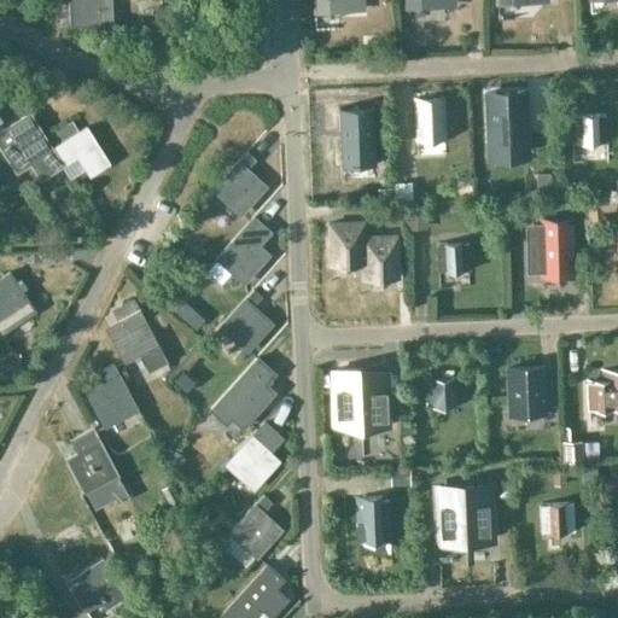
[(68,0),(69,28),(87,27),(101,25),(99,0),(68,0)]
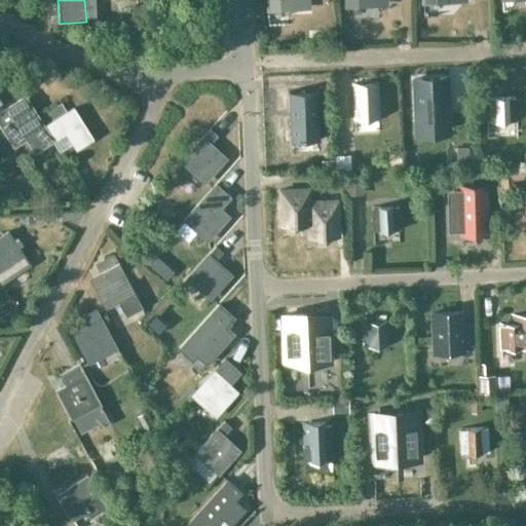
[(310,8),(309,0),(266,0),(267,10),(310,8)]
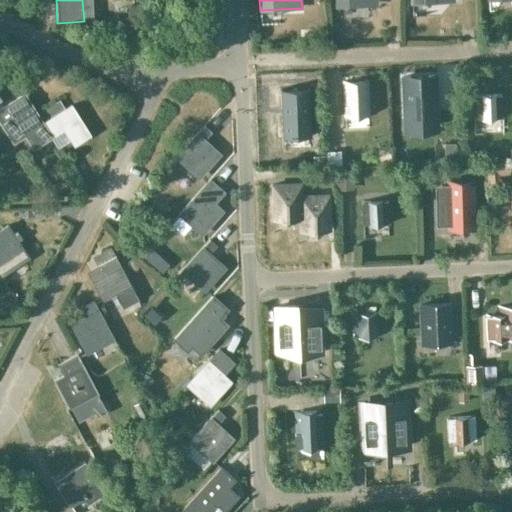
[(434,76),(402,77),(404,119),(420,119),(420,126),(436,126),(434,76)]
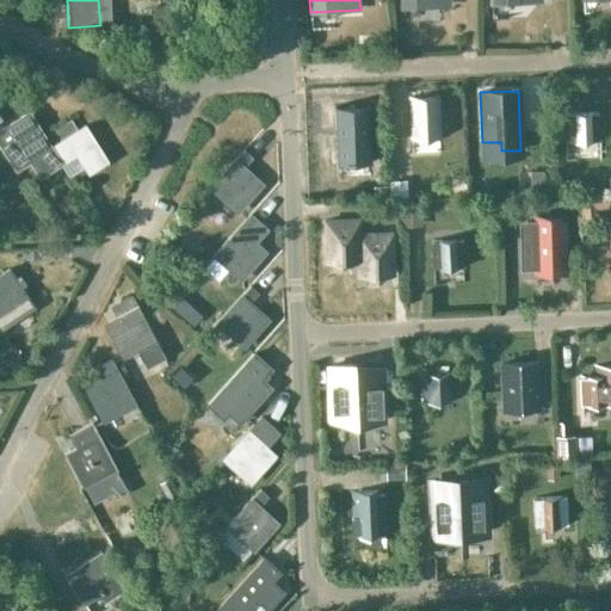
[(411,141),(439,140),(438,96),(408,97),(411,141)]
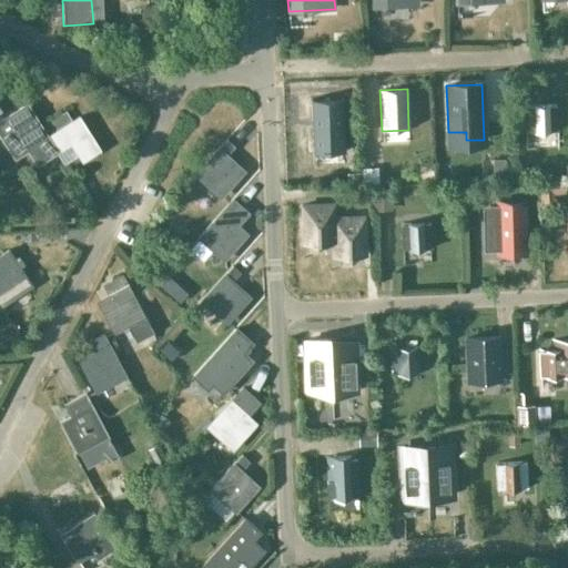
[(343,150),(342,98),(311,98),(313,150),(343,150)]
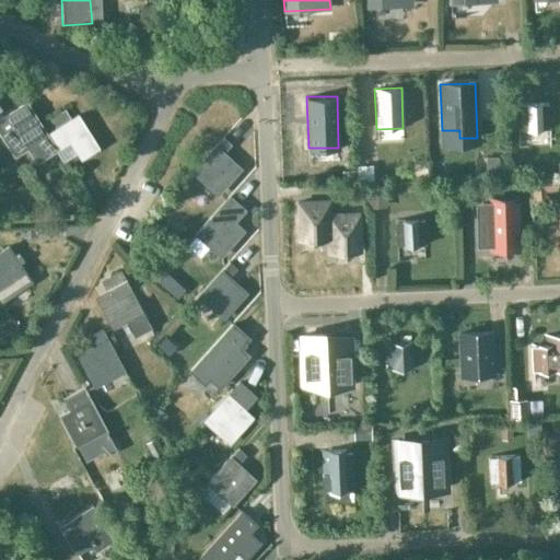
[(26,103),(0,119),(0,130),(3,137),(12,151),(28,141),(41,159),(56,149),(46,135),(35,117),(26,103)]
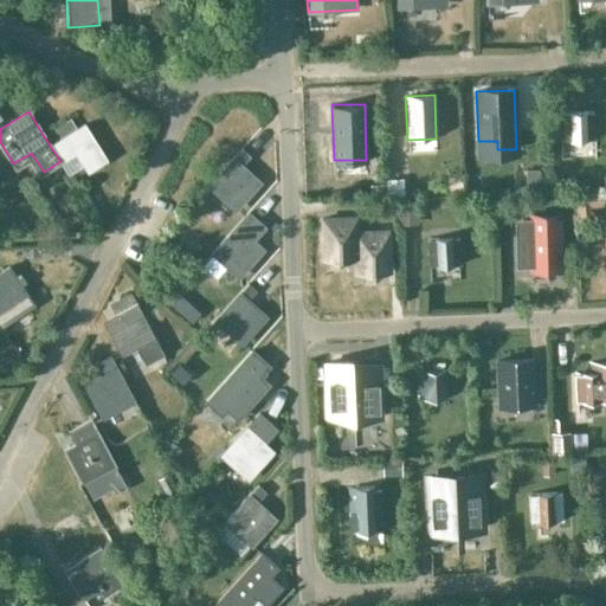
[(592,113),(562,114),(563,142),(593,141),(592,113)]
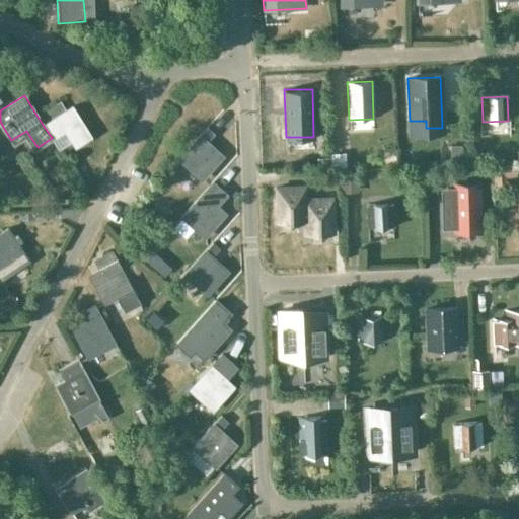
[(91,136),(72,106),(43,125),(52,138),(66,129),(76,145),(91,136)]
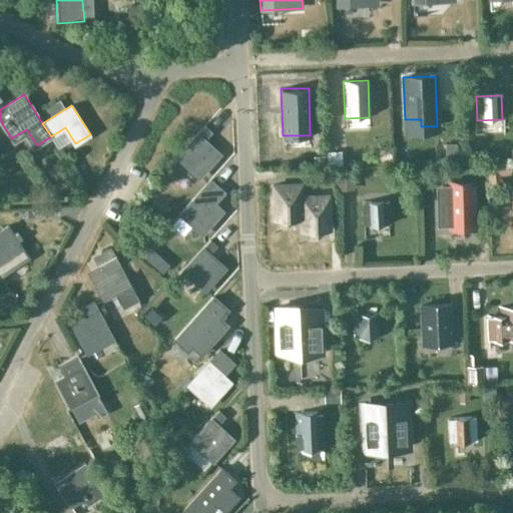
[(198,176),(218,154),(210,148),(221,136),(207,123),(176,157),(198,176)]
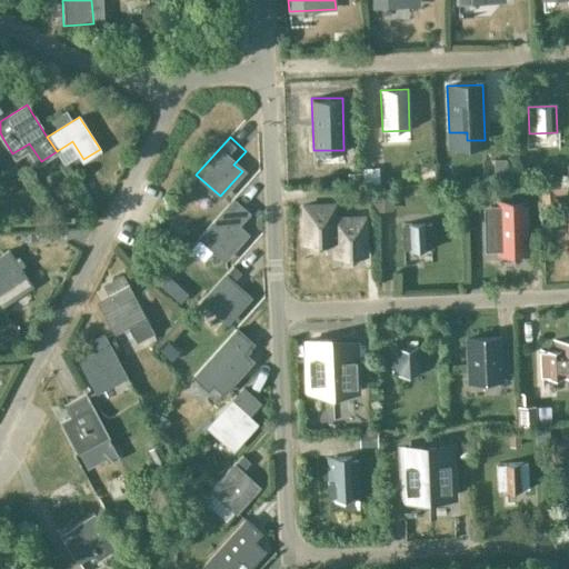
[(505,160),(495,160),(495,177),(505,177),(505,160)]
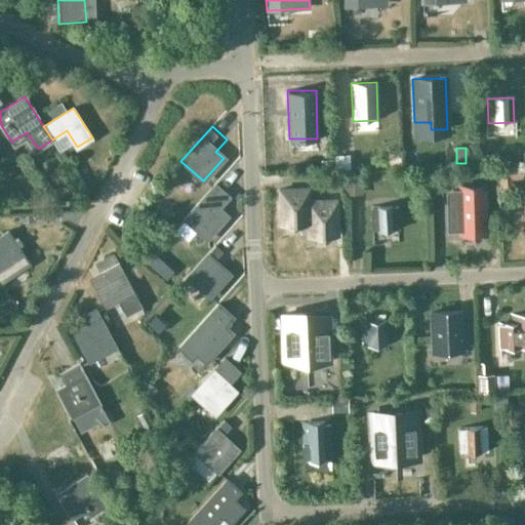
[(522,178),(522,165),(498,166),(499,179),(522,178)]
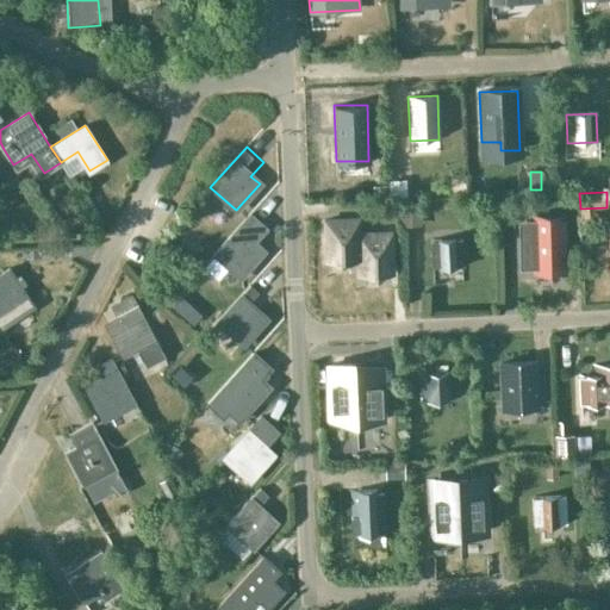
[(529,221),(526,221),(527,271),(531,271),(531,275),(566,274),(566,253),(565,253),(565,243),(565,219),(565,213),(529,215),(529,221)]
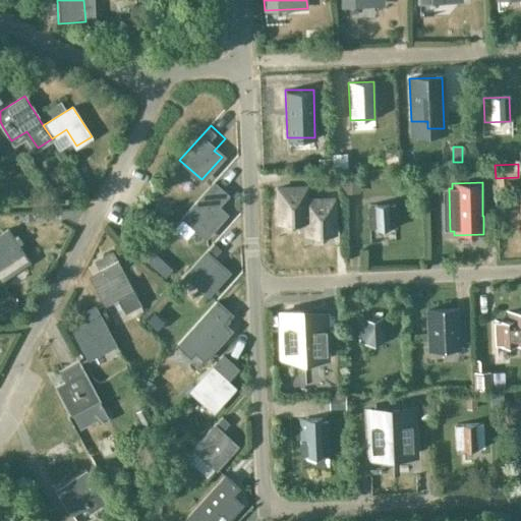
[(211,186),(182,219),(205,238),(225,215),(217,208),(227,195),(213,183),(211,186)]
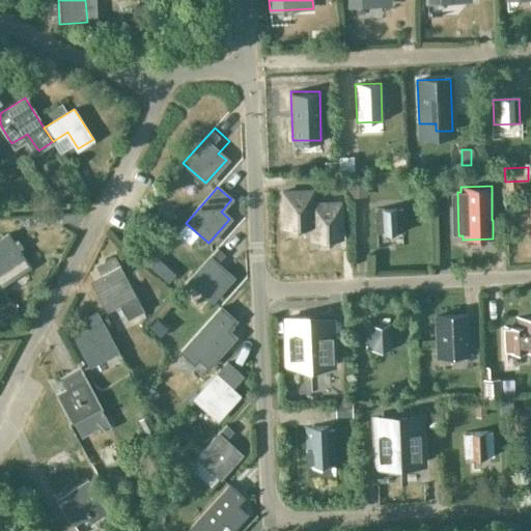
[(282,192),(283,228),(312,227),(312,240),(341,239),(340,202),(312,203),(311,191),(282,192)]
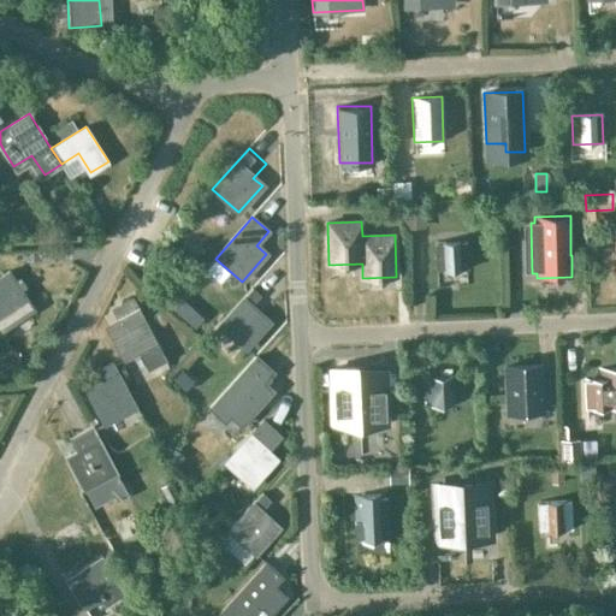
[(466,242),(436,243),(437,272),(467,271),(466,242)]
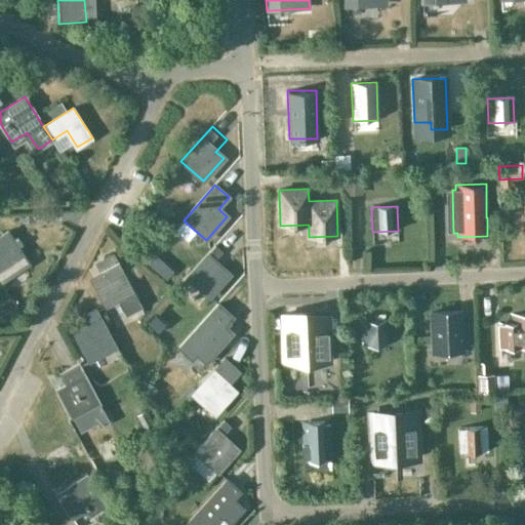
[(7,232),(0,236),(0,278),(13,270),(28,261),(25,256),(31,252),(13,228),(7,232)]
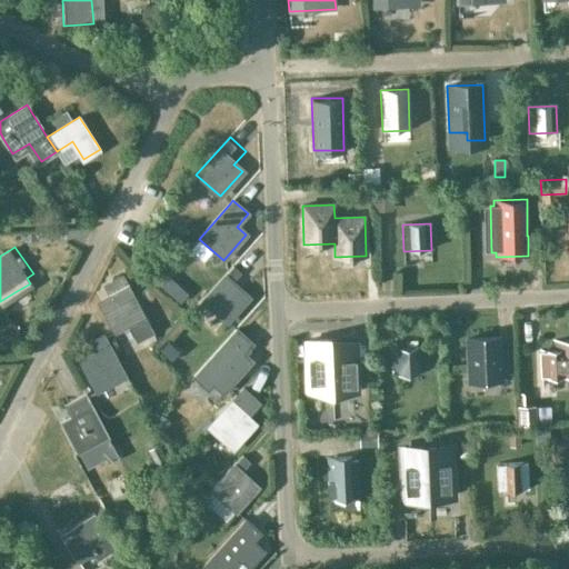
[(236,263),(201,301),(226,322),(248,298),(239,290),(251,278),(236,263)]
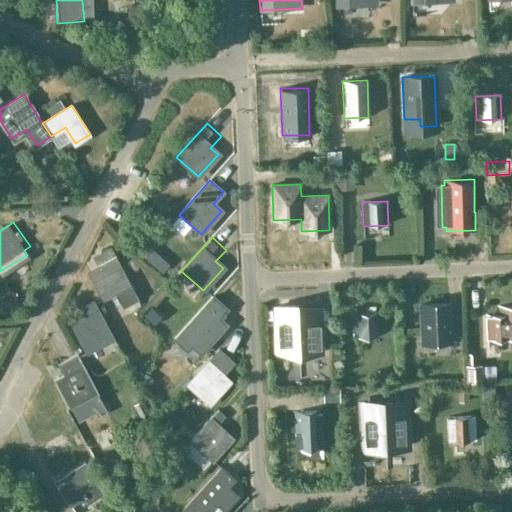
[(99,267),(90,272),(104,298),(117,291),(125,305),(138,298),(111,248),(103,252),(105,257),(97,262),(99,267)]
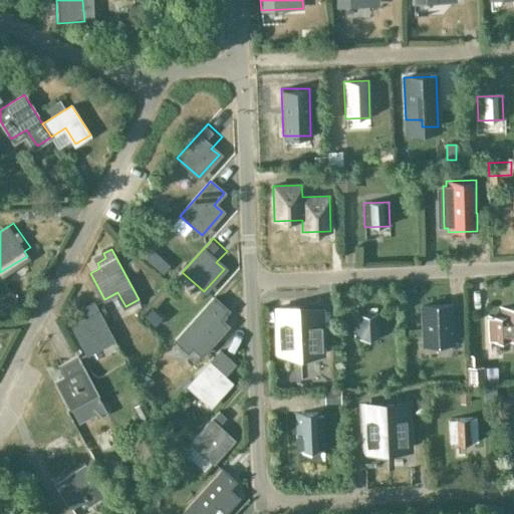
[(227,310),(213,297),(175,339),(188,351),(193,346),(201,354),(227,326),(219,319),(227,310)]
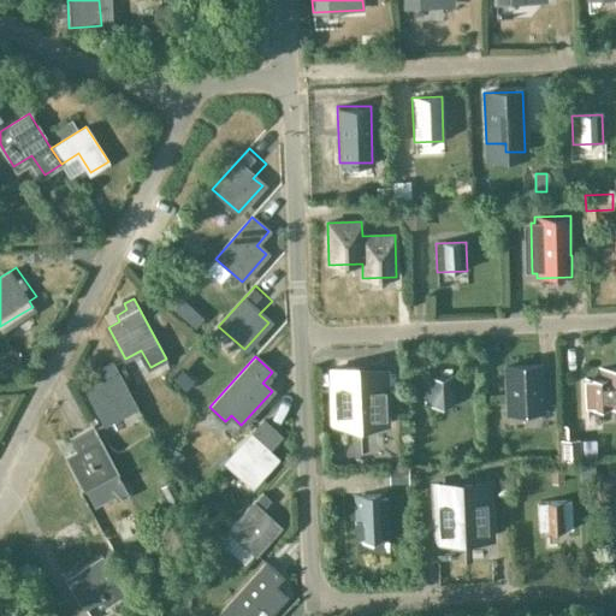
[(108,381),(87,392),(104,424),(136,407),(113,363),(102,369),(108,381)]
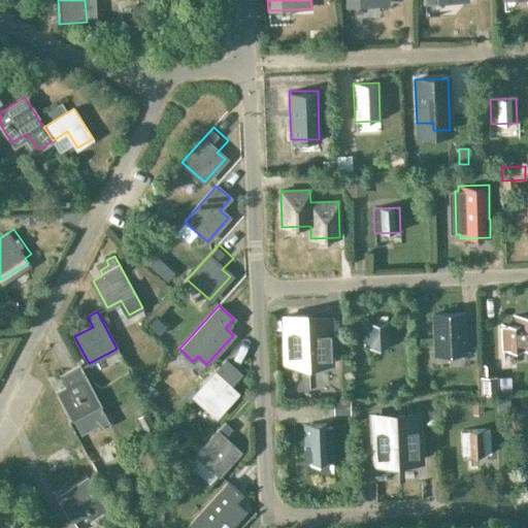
[(469,333),(463,333),(462,314),(433,315),(435,354),(464,352),(464,345),(470,345),(469,333)]
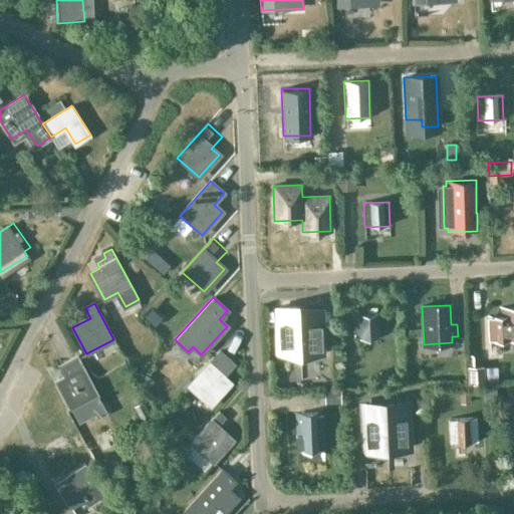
[(298,307),(276,308),(278,352),(299,351),(301,351),(299,311),(298,307)]
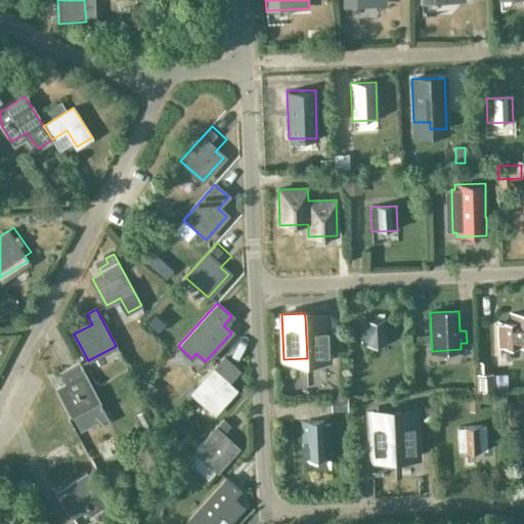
[(523,344),(523,314),(510,315),(510,323),(498,323),(499,346),(523,344)]
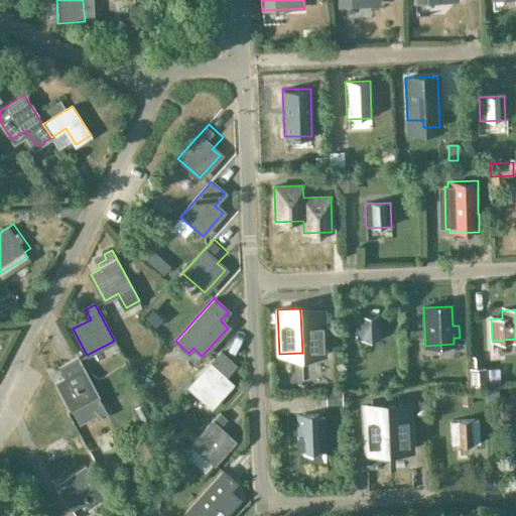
[(321,311),(300,312),(302,353),(300,353),(301,357),(324,356),(321,311)]
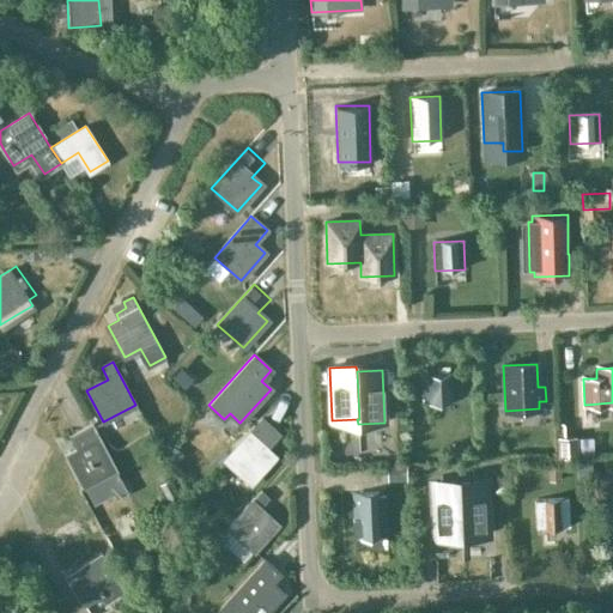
[(453,375),(423,376),(424,406),(454,405),(453,375)]
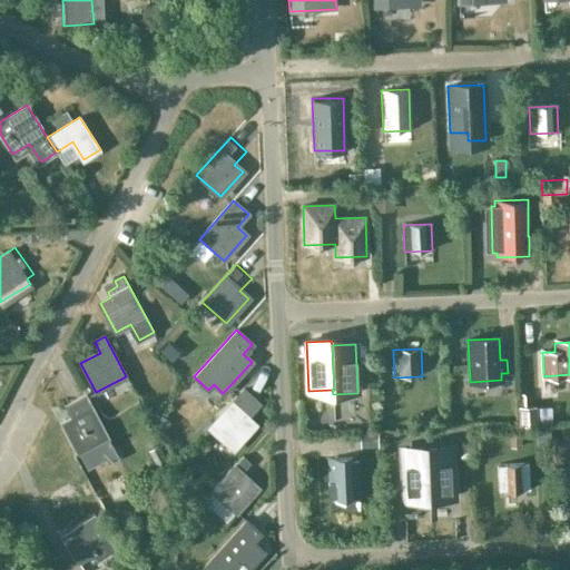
[(238,393),(208,426),(233,450),(255,425),(246,418),(252,412),(244,404),(249,397),(242,390),(238,393)]
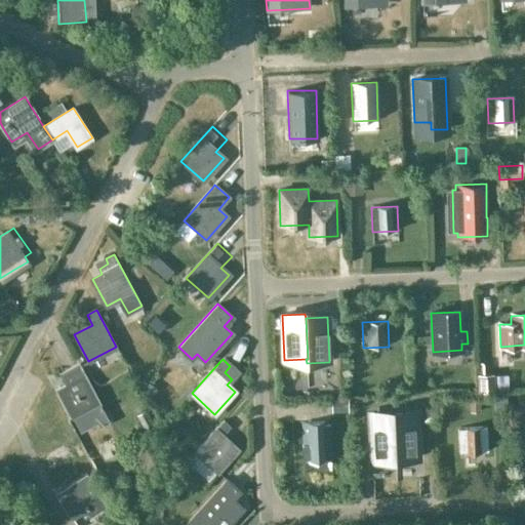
[(77,381),(59,391),(74,416),(99,402),(79,365),(71,369),(77,381)]
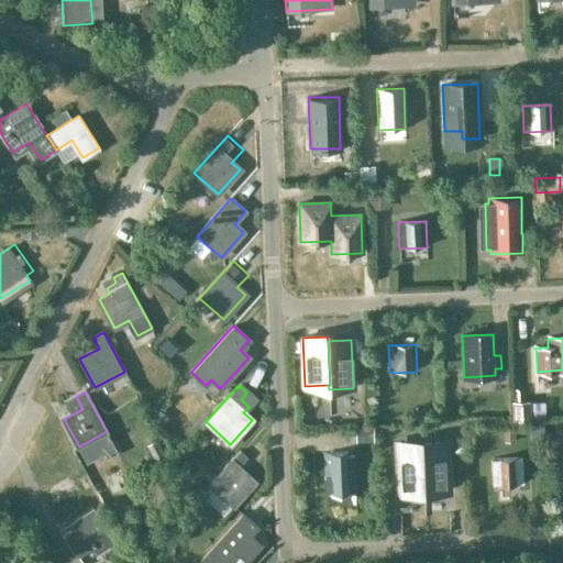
[(154,441),(145,445),(154,464),(164,459),(154,441)]
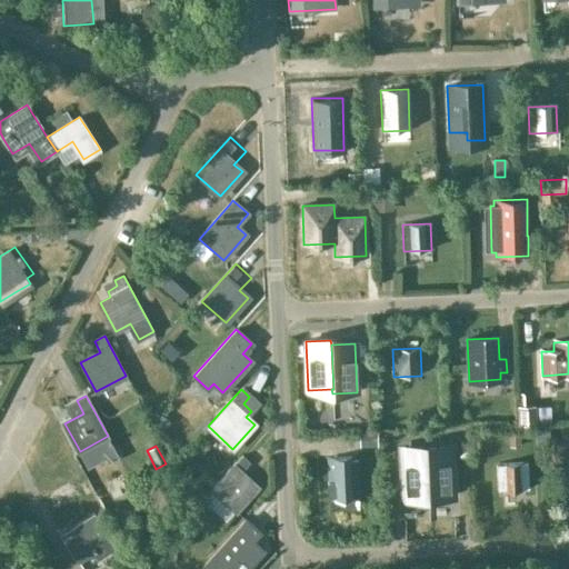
[(450,448),(401,450),(403,498),(452,496),(450,448)]
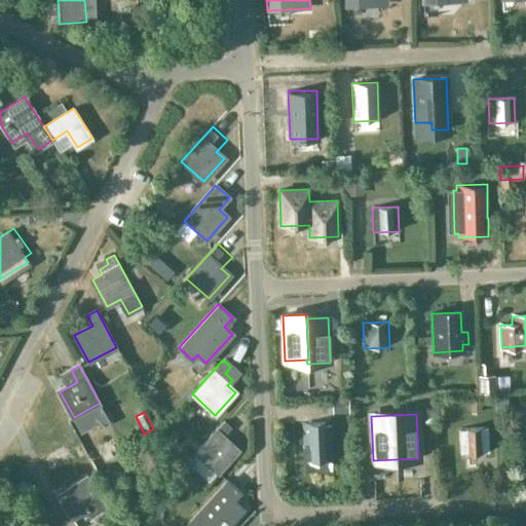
[(238,450),(223,437),(230,427),(223,421),(194,452),(217,474),(238,450)]
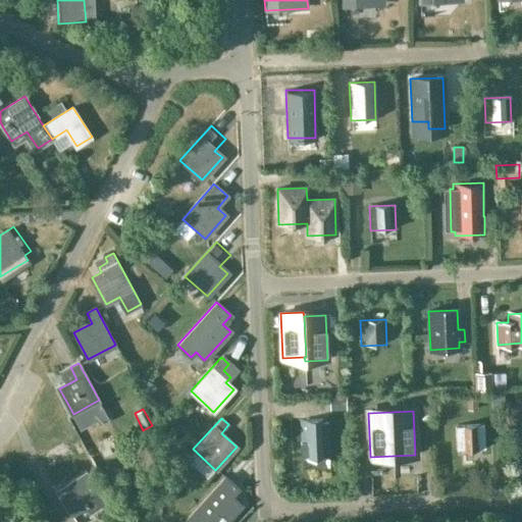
[(302,459),(327,458),(326,419),(301,420),(302,459)]
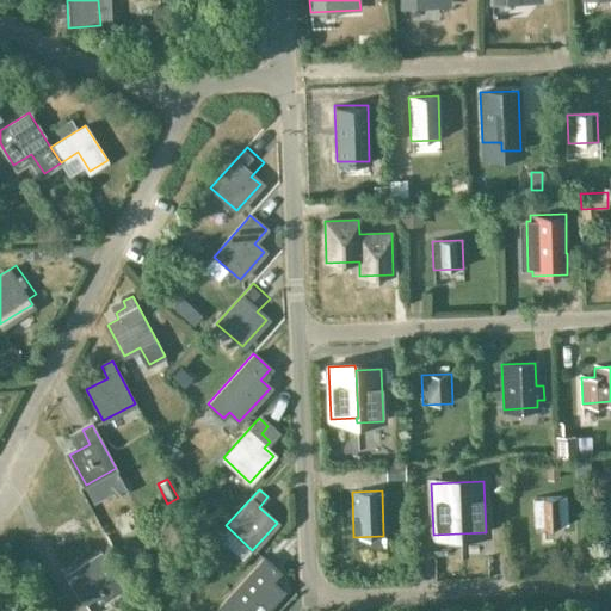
[(565,498),(535,499),(536,528),(566,526),(565,498)]
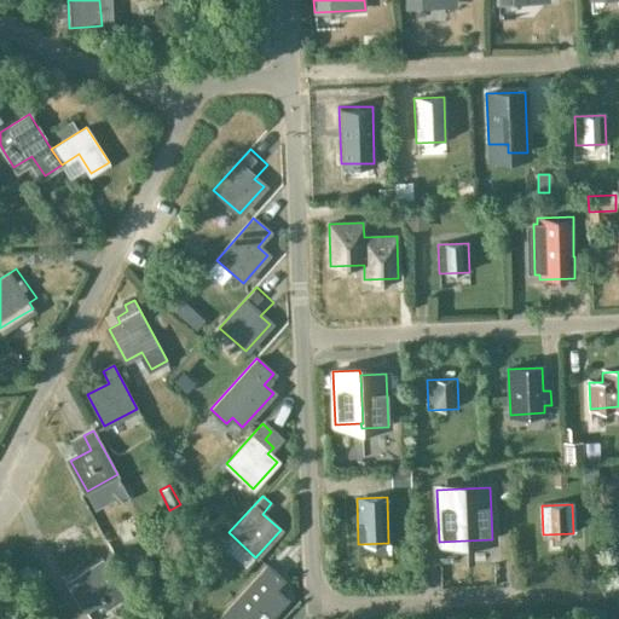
[(103,561),(68,583),(79,600),(86,612),(100,602),(105,608),(108,607),(126,596),(103,561)]
